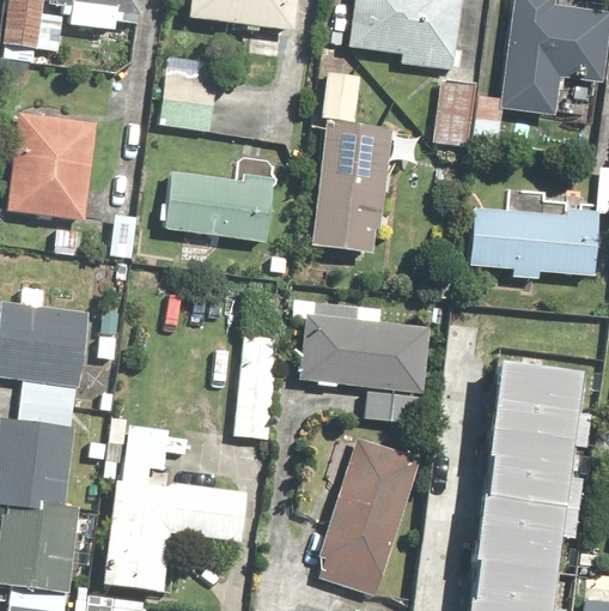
[(7,0),(0,59),(37,64),(38,49),(58,52),(62,16),(43,12),(44,0),(7,0)]
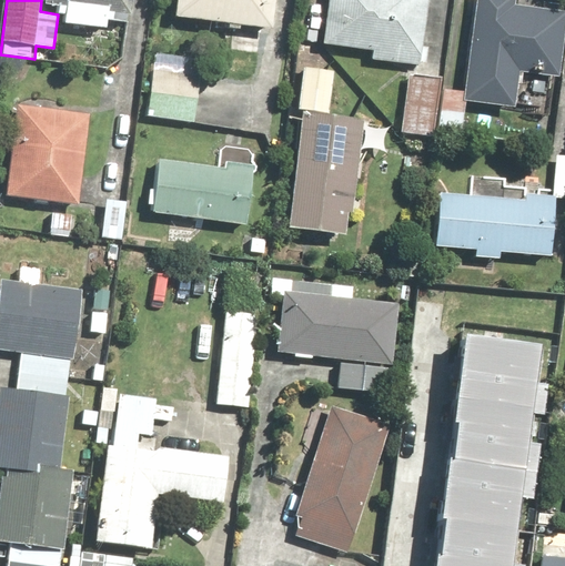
[(125,21),(127,11),(132,12),(133,0),(142,1),(142,0),(47,0),(47,3),(56,3),(54,12),(63,13),(62,21),(107,26),(107,19),(125,21)]
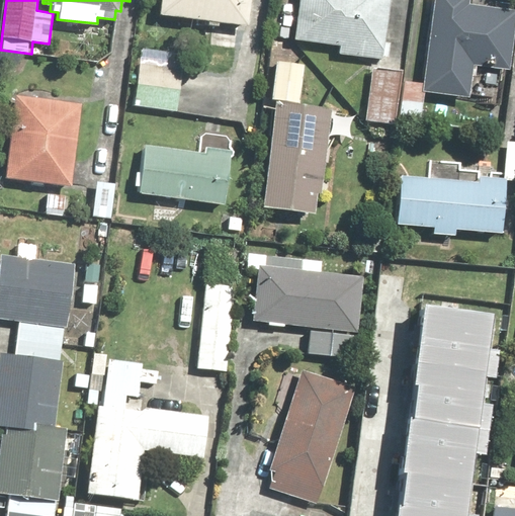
[(251,24),(253,0),(159,0),(158,15),(251,24)]
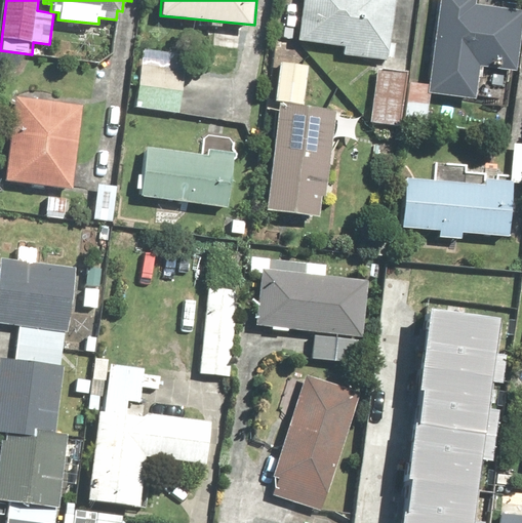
[(304,0),(299,39),(344,44),(343,54),(389,59),(395,0),(304,0)]
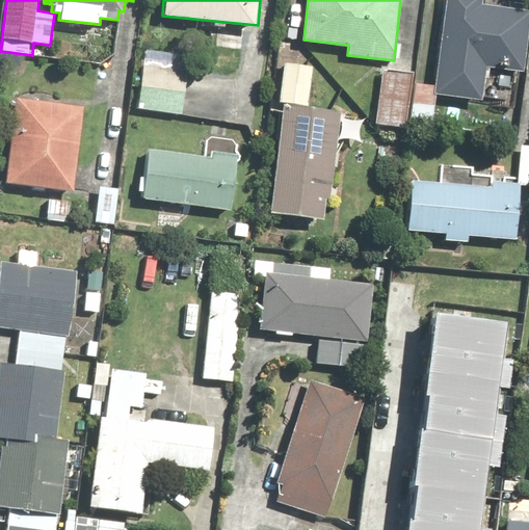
[(484,4),(484,0),(445,0),(433,94),(480,99),(484,65),(498,68),(497,82),(510,84),(511,69),(523,71),(528,14),(528,8),(521,8),(522,0),(503,0),(503,6),(484,4)]
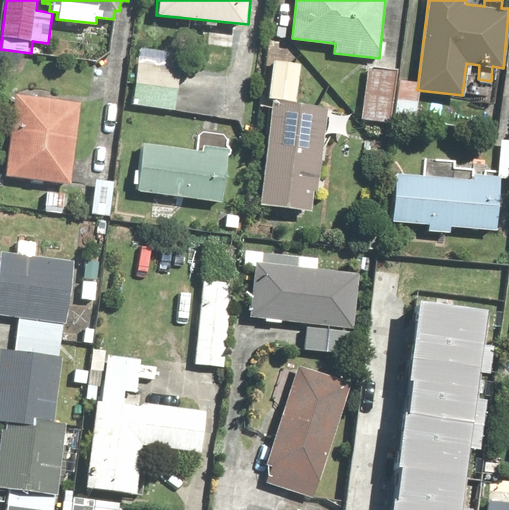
[(301,60),(273,58),(269,97),(297,100),(301,60)]
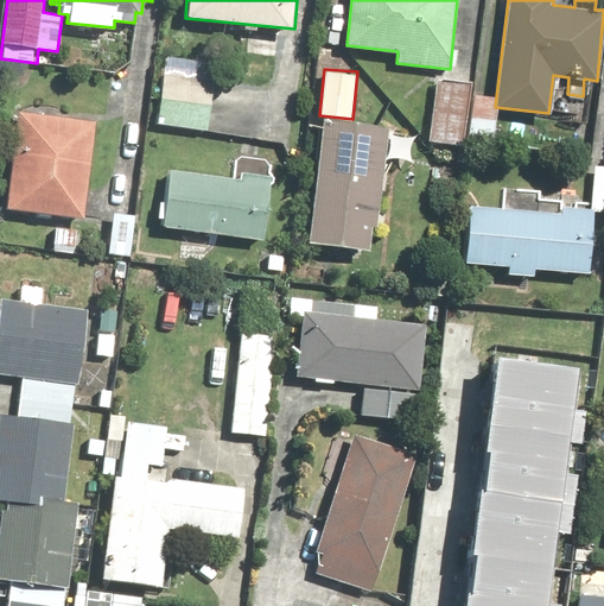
[(163,70),(156,124),(273,140),(280,86),(163,70)]
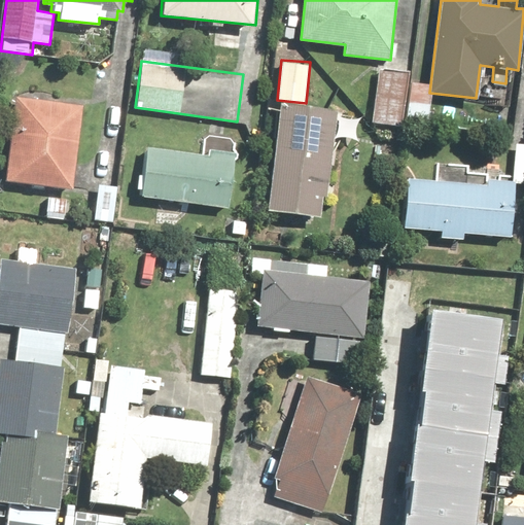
[(402,123),(409,70),(381,66),(374,119),(402,123)]
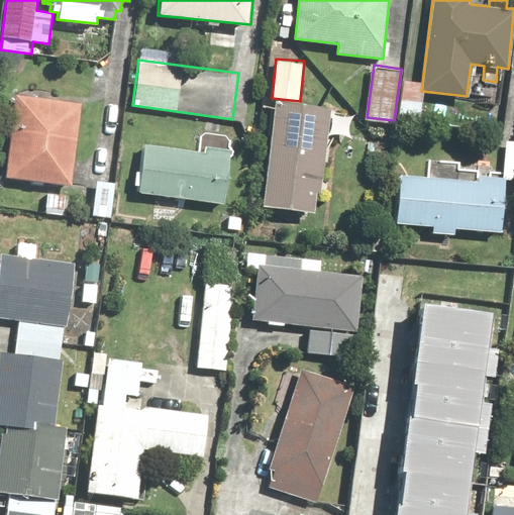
[(404,80),(398,121),(418,124),(423,92),(420,91),(421,82),(404,80)]
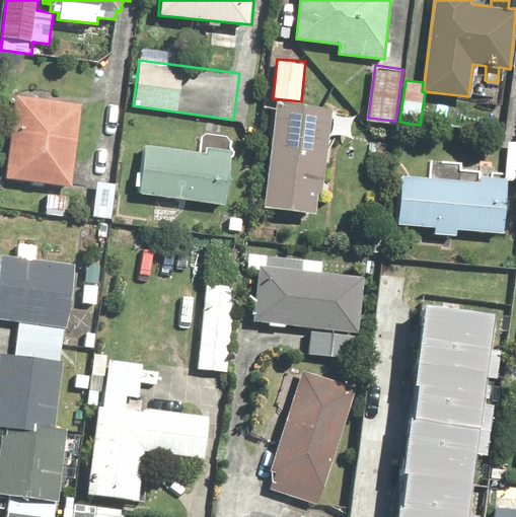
[(81,103),(15,95),(5,176),(71,185),(81,103)]
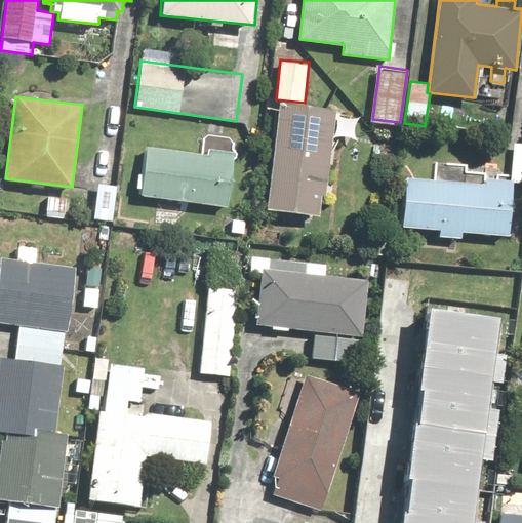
[(332,183),(328,182),(330,165),(335,165),(336,150),(332,150),(336,109),(279,104),(268,211),(320,216),(322,202),(330,202),(332,183)]
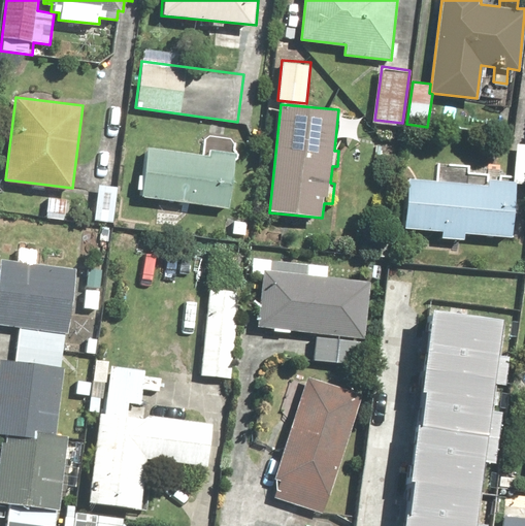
[(515,182),(524,182),(524,137),(521,137),(521,143),(518,142),(515,182)]
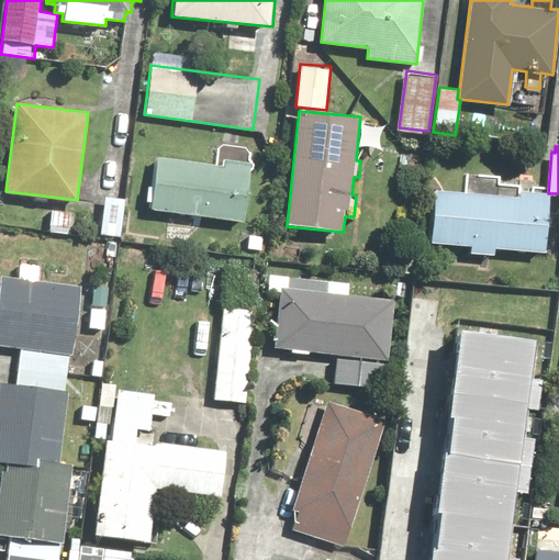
[(146,210),(249,221),(250,160),(147,157),(146,210)]
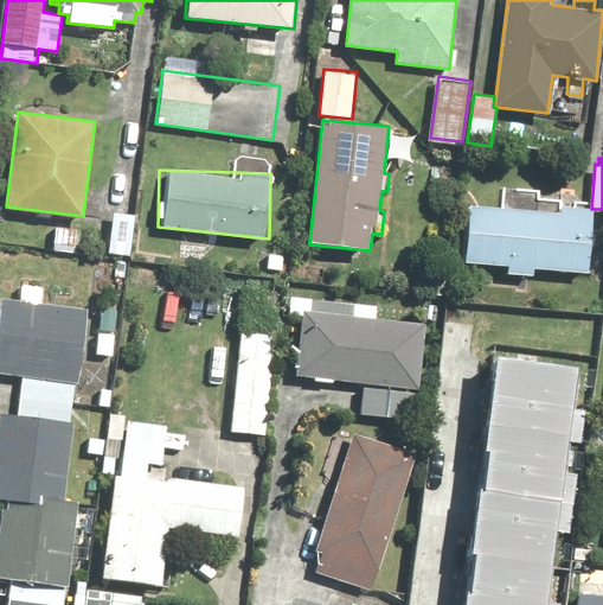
[(590,271),(592,210),(560,208),(559,214),(469,209),(466,262),(508,266),(508,274),(533,275),(534,267),(590,271)]
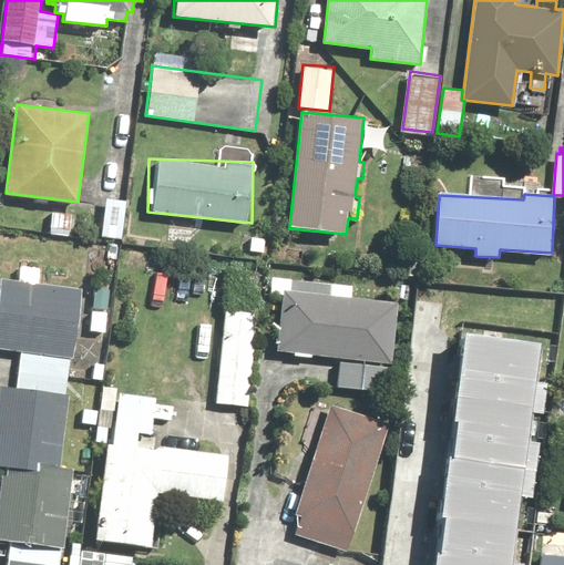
[(0,542),(2,542),(0,564),(59,564),(61,546),(69,546),(74,466),(62,465),(70,352),(80,353),(84,285),(37,281),(38,267),(19,265),(18,276),(0,275),(0,347),(19,349),(17,386),(0,383),(0,464),(1,464),(0,480),(0,542)]
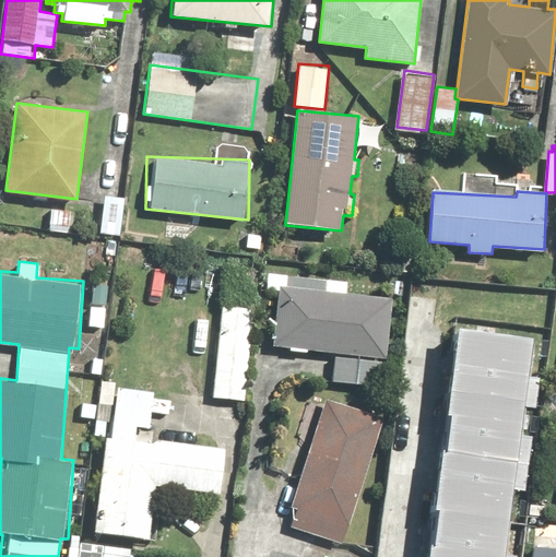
[(394,295),(347,292),(349,276),(268,271),(267,292),(280,293),(275,350),(333,354),(332,383),(379,386),(380,382),(393,383),(393,370),(380,369),(381,357),(390,358),(394,295)]
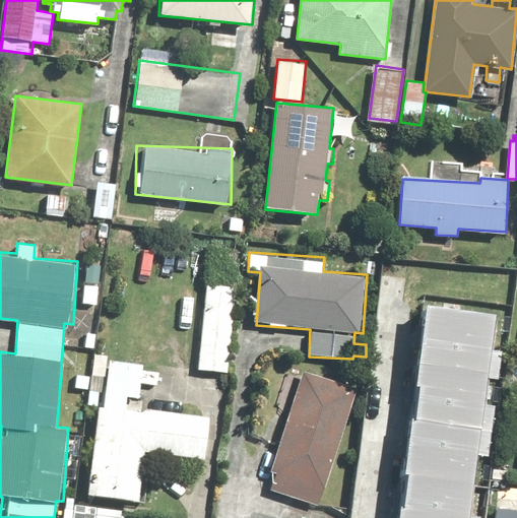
[(98,306),(101,265),(84,263),(80,305),(98,306)]
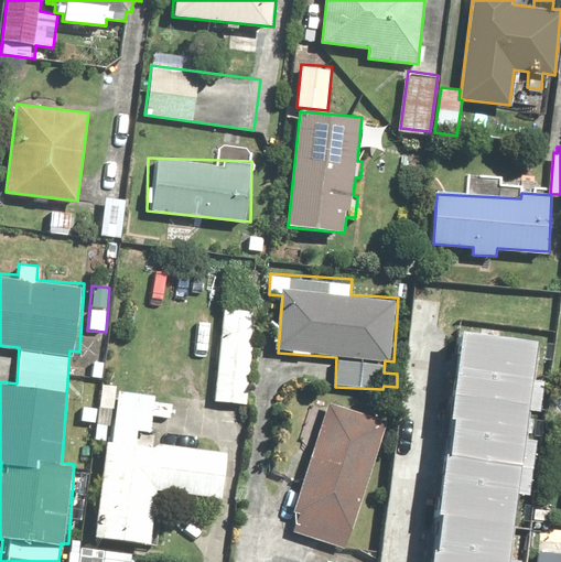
[(254,309),(219,306),(215,377),(213,376),(211,401),(248,403),(254,309)]
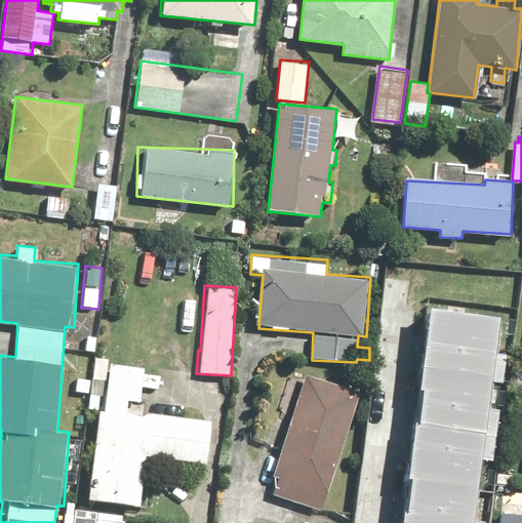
[(425,308),(396,522),(470,522),(494,317),(425,308)]
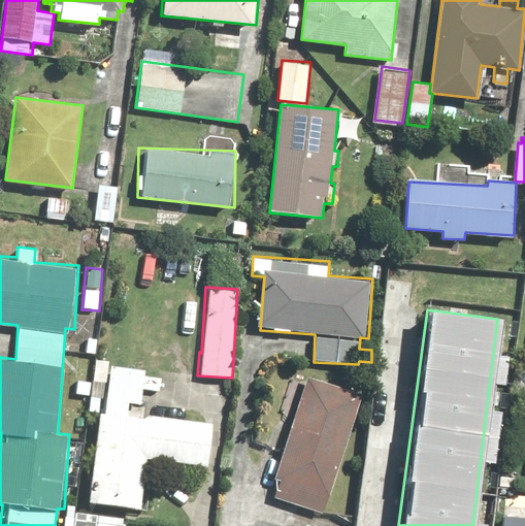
[(110,359),(102,358),(103,353),(95,353),(96,336),(84,335),(81,356),(94,357),(92,381),(75,379),(74,394),(88,395),(87,411),(99,412),(91,504),(142,508),(146,459),(211,465),(216,422),(128,415),(129,401),(141,402),(143,387),(158,389),(159,377),(144,376),(144,369),(109,366),(110,359)]
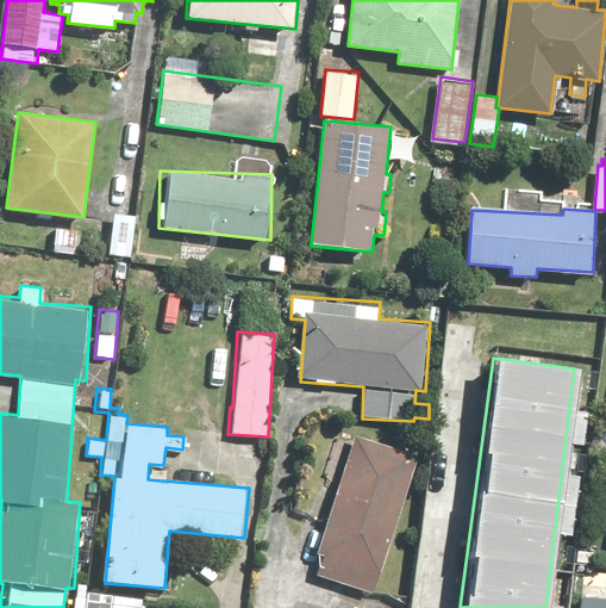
[(422,451),(355,430),(311,574),(379,594),(422,451)]
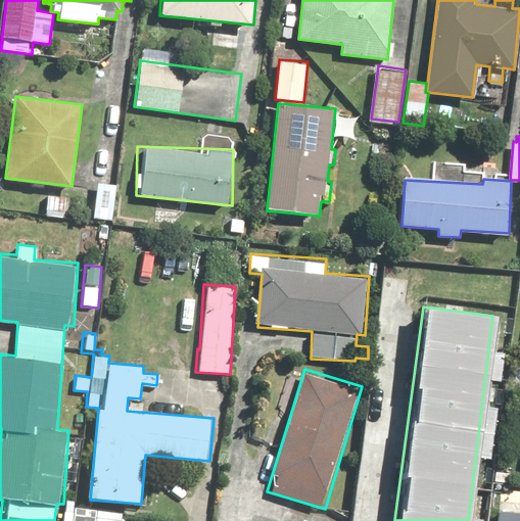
[(519,520),(519,511),(495,508),(493,520),(519,520)]
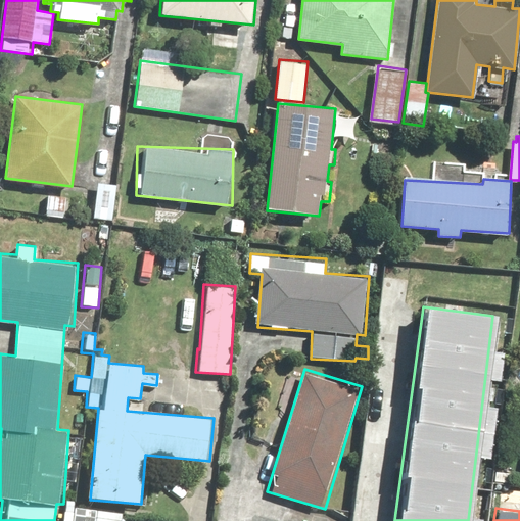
All buildings are outlined.
